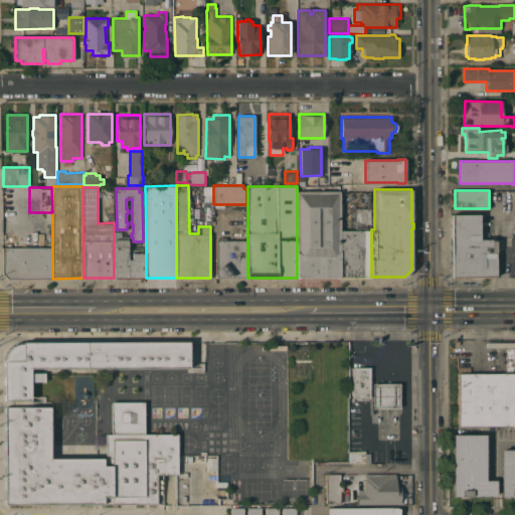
[(297,278),(297,191),(340,191),(340,230),(341,277),(297,278)]
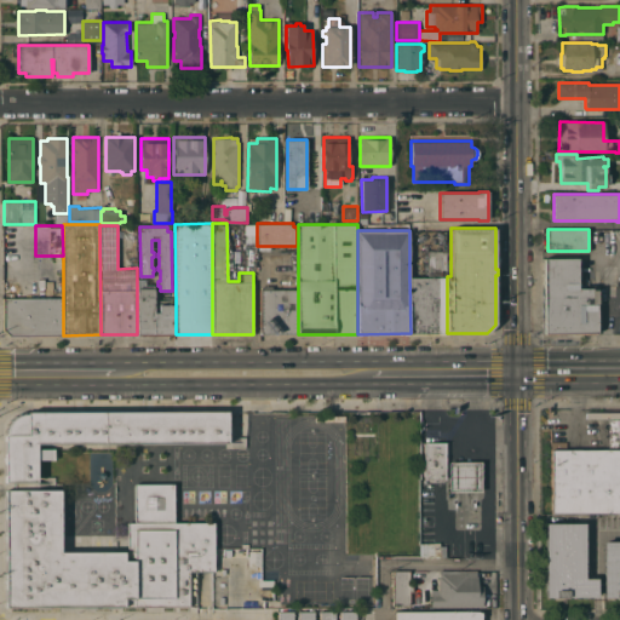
[(447,333),(411,333),(409,277),(428,277),(428,251),(446,251),(447,276),(447,333)]
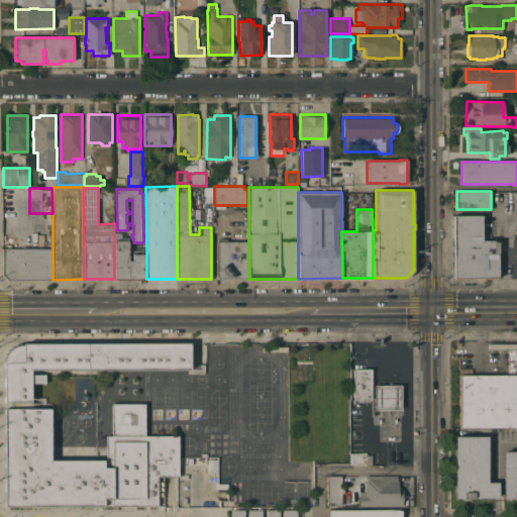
[(481,215),(481,240),(498,240),(498,278),(453,278),(453,215),(481,215)]
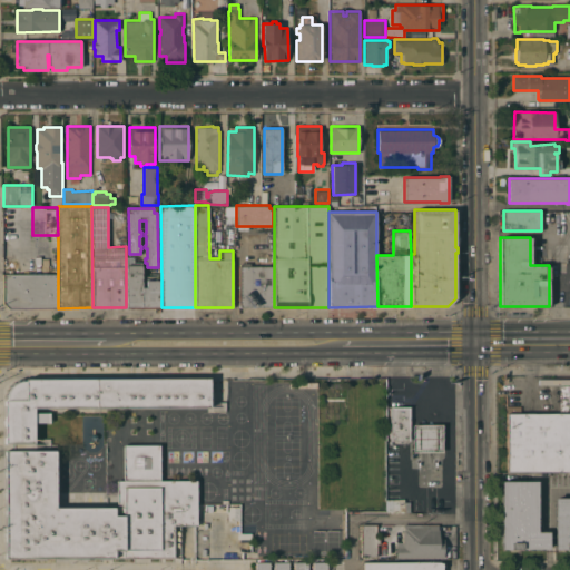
[(3,269),(3,256),(18,256),(18,269),(3,269)]
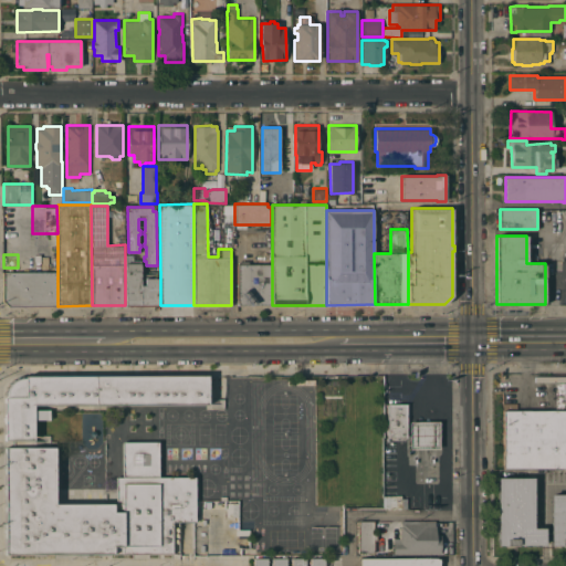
[(160,305),(125,305),(125,263),(140,263),(140,285),(145,285),(145,278),(160,278),(160,305)]
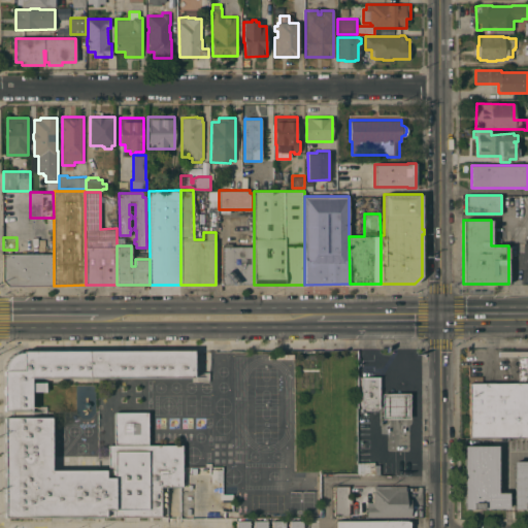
[(254,285),(222,285),(222,246),(254,246),(254,285)]
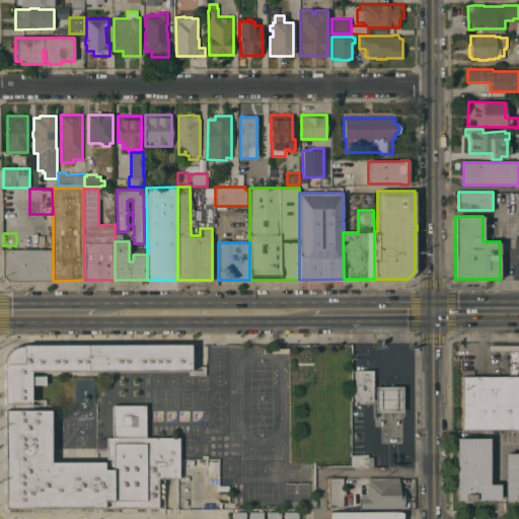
[(53,249),(53,281),(3,281),(3,249),(53,249)]
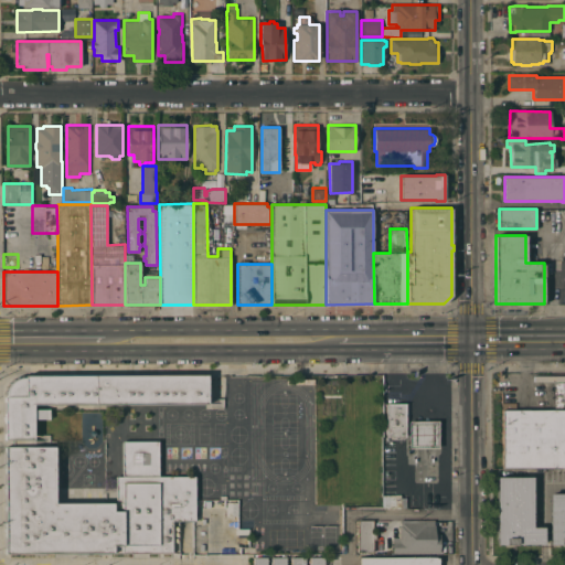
[(4,439),(4,395),(7,396),(7,390),(9,385),(11,382),(14,379),(19,377),(24,376),(24,374),(208,374),(208,403),(33,404),(33,409),(50,408),(50,418),(33,418),(33,438),(4,439)]
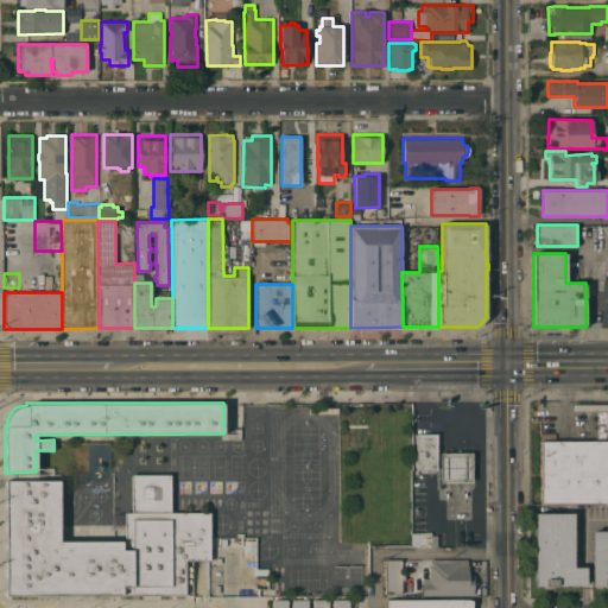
[(596,411),(607,411),(607,438),(596,438),(596,411)]
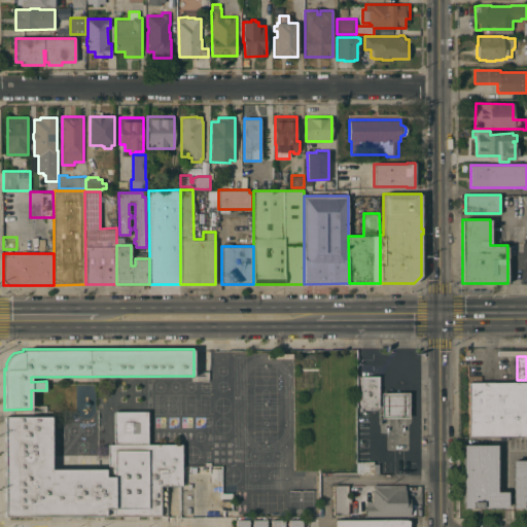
[(379,376),(379,408),(361,408),(361,376),(379,376)]
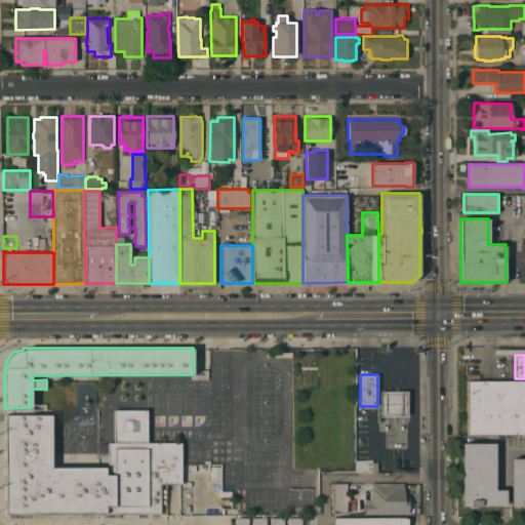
[(524,380),(524,434),(468,434),(467,434),(467,374),(468,374),(480,374),(480,380),(524,380)]
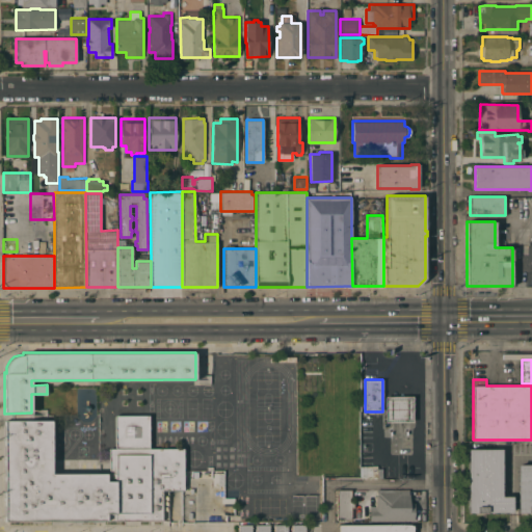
[(413,396),(413,421),(386,421),(386,396),(413,396)]
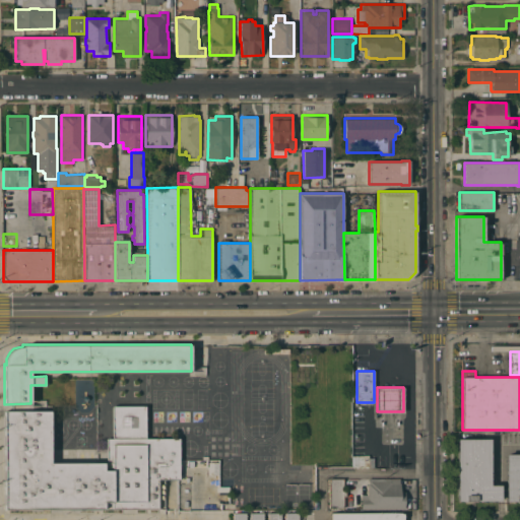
[(51,410),(51,462),(104,462),(104,469),(113,469),(113,462),(107,462),(107,438),(113,438),(113,405),(145,405),(145,438),(180,438),(180,479),(158,479),(158,509),(4,509),(4,410),(51,410)]
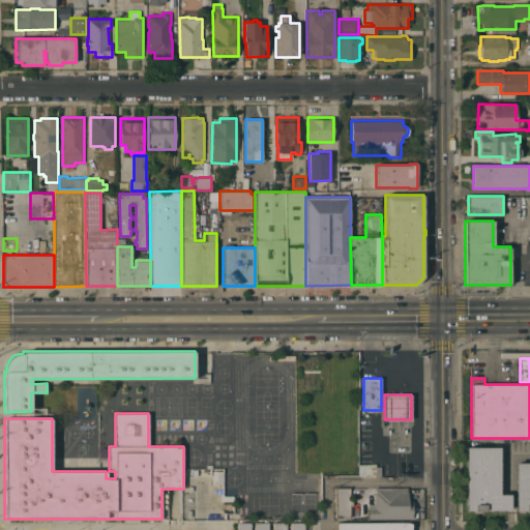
[(499,447),(499,495),(510,494),(510,509),(466,510),(466,447),(499,447)]
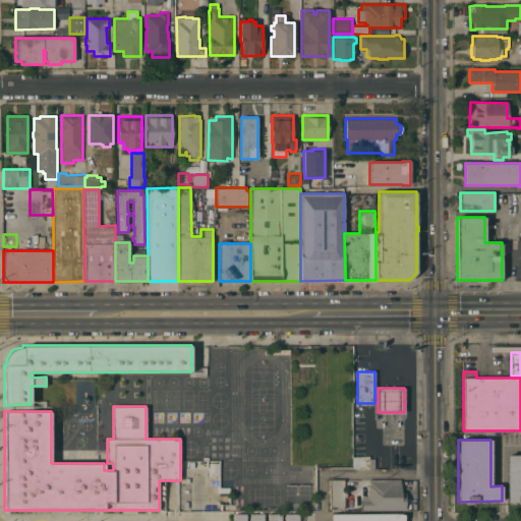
[(507,455),(520,455),(520,502),(507,502),(507,455)]
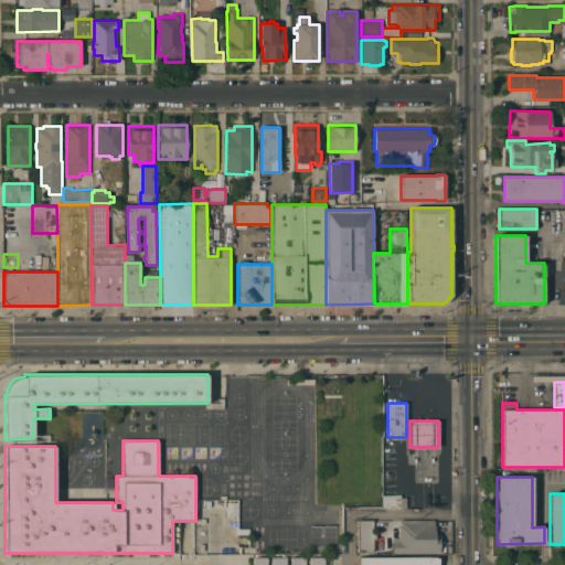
[(384,494),(395,494),(395,508),(384,508),(384,494)]
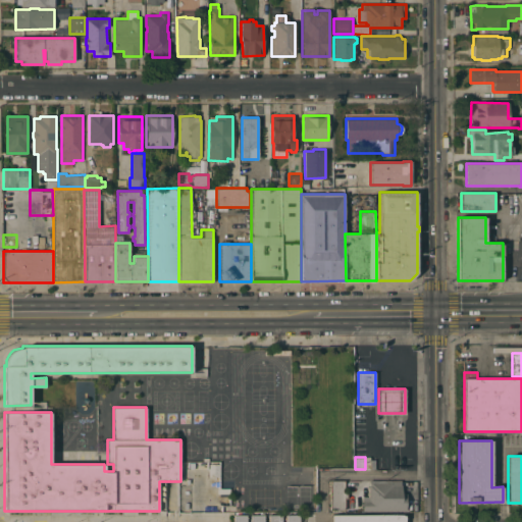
[(209,464),(219,464),(219,476),(209,476),(209,464)]
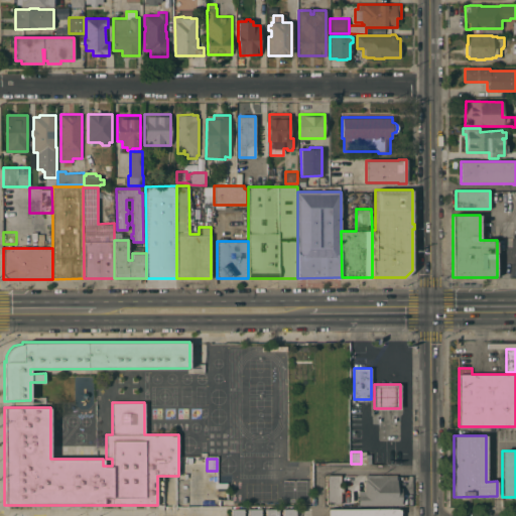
[(341,476),(341,486),(344,486),(344,492),(341,492),(341,503),(327,503),(327,497),(326,497),(326,495),(328,495),(327,476),(341,476)]
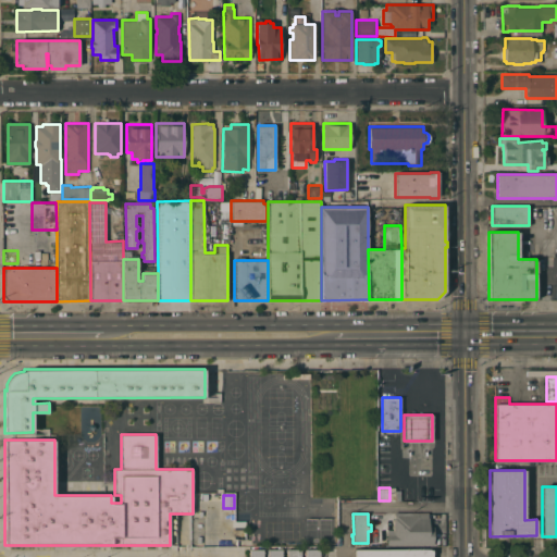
[(387,530),(393,530),(393,519),(394,519),(394,518),(395,518),(395,514),(428,514),(428,517),(429,517),(429,520),(430,520),(430,527),(433,527),(433,545),(387,545),(387,530)]
